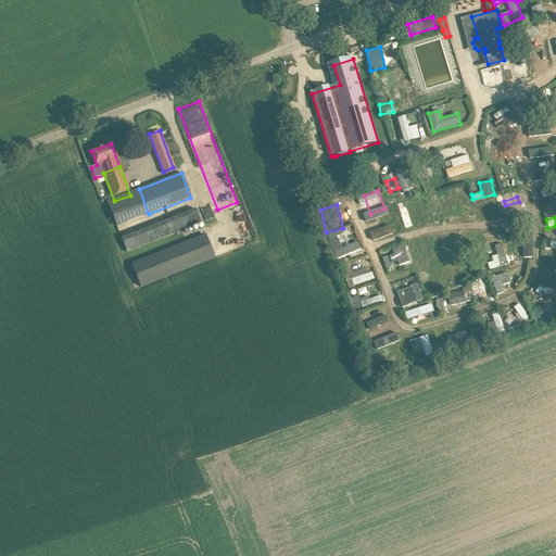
[(122,238),(128,252),(174,235),(168,219),(122,238)]
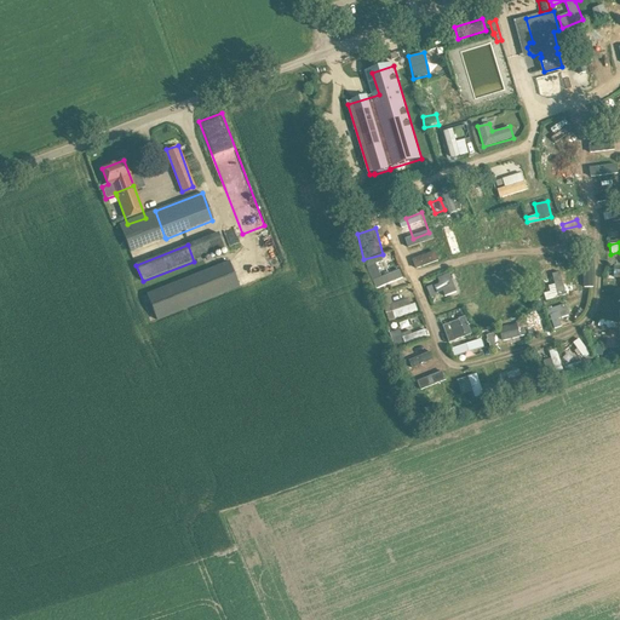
[(366,259),(373,288),(402,280),(400,269),(386,273),(383,254),(366,259)]
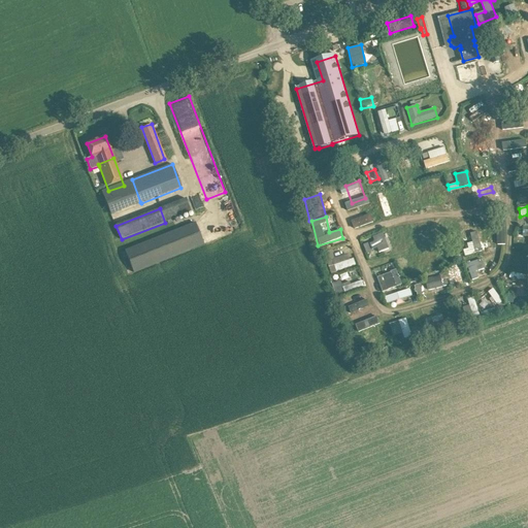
[(204,245),(195,223),(126,250),(133,273),(204,245)]
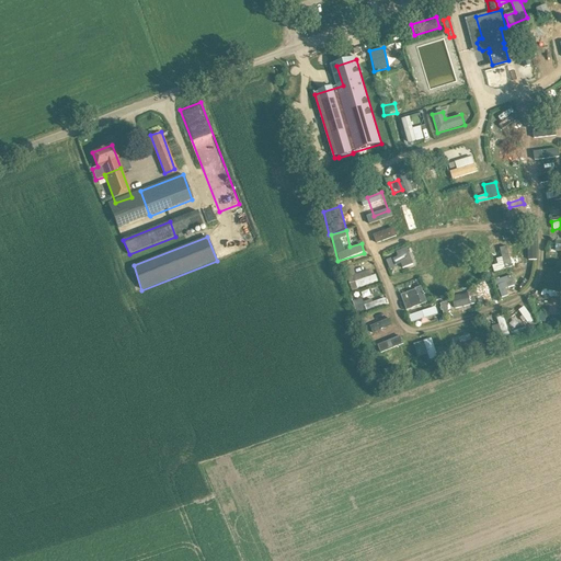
[(500,248),(502,256),(492,260),(495,272),(513,267),(506,245),(500,248)]
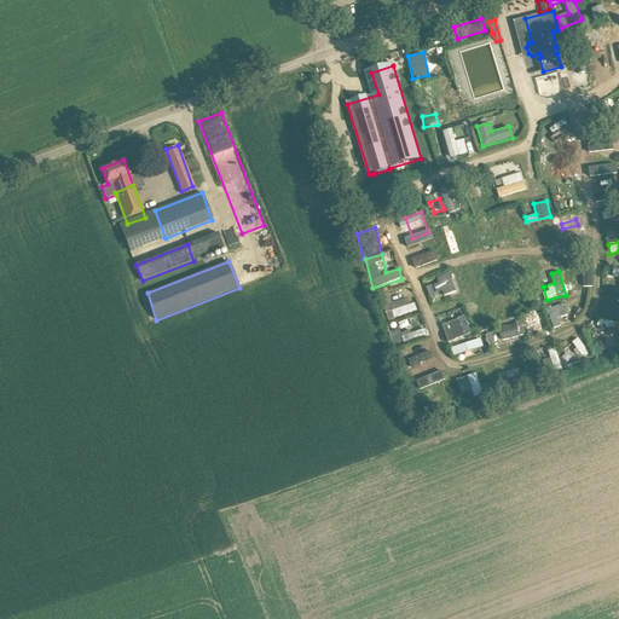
[(449,272),(440,276),(447,296),(456,293),(449,272)]
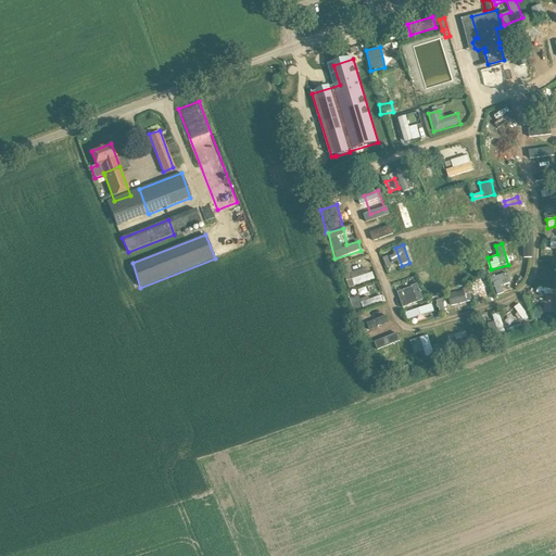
[(349,272),(353,286),(374,279),(369,265),(349,272)]
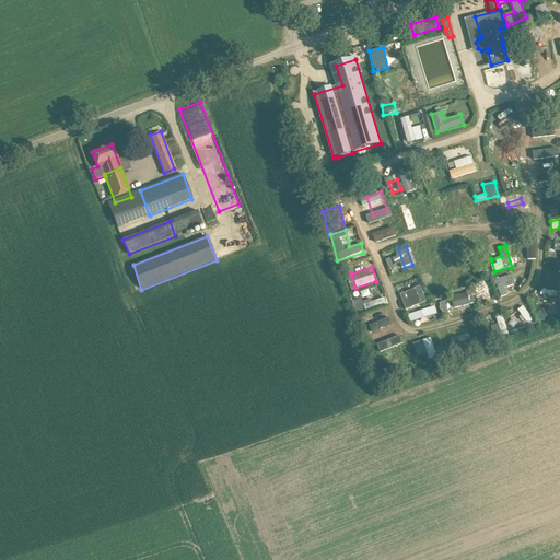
[(508,294),(505,287),(513,284),(510,275),(494,279),(500,298),(508,294)]
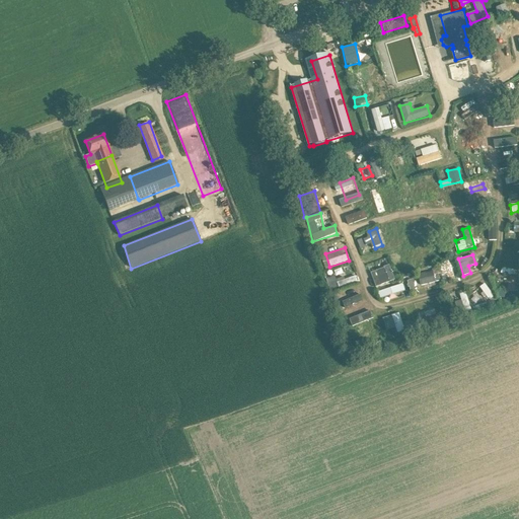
[(454,262),(441,263),(443,277),(456,275),(454,262)]
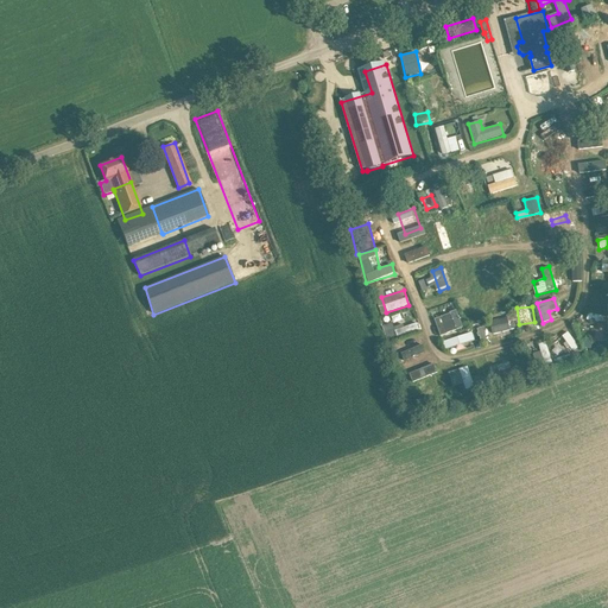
[(434,318),(441,337),(463,330),(457,310),(434,318)]
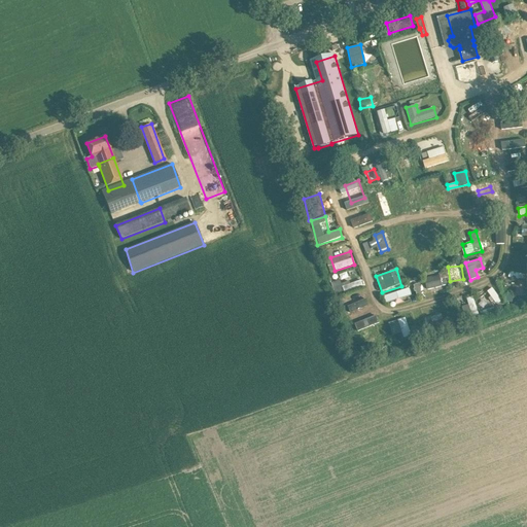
[(429,291),(447,283),(444,276),(426,284),(429,291)]
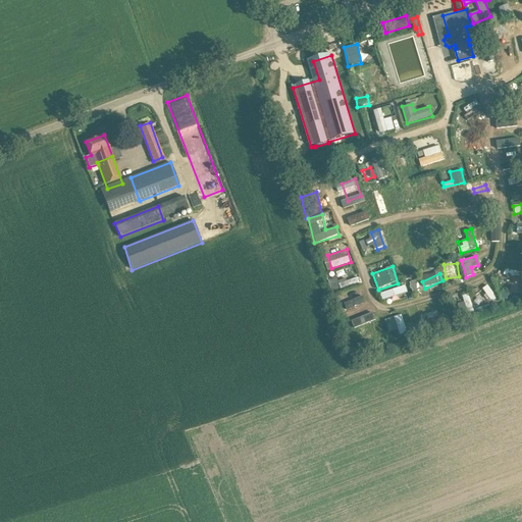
[(515,293),(519,278),(513,276),(510,292),(515,293)]
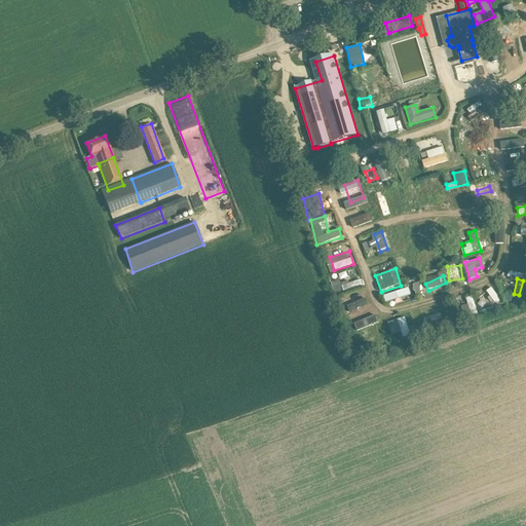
[(341,292),(363,287),(361,279),(339,285),(341,292)]
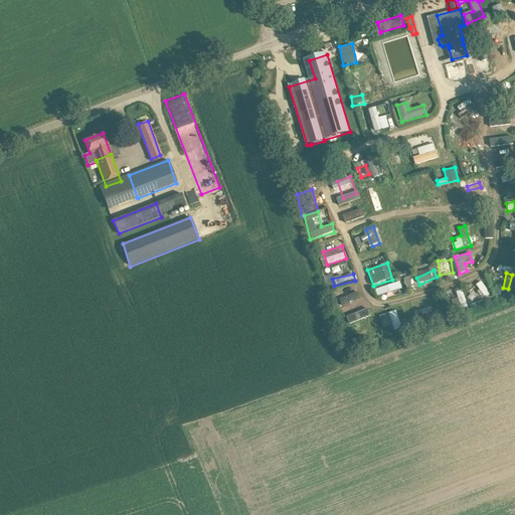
[(376,297),(402,289),(399,281),(374,289),(376,297)]
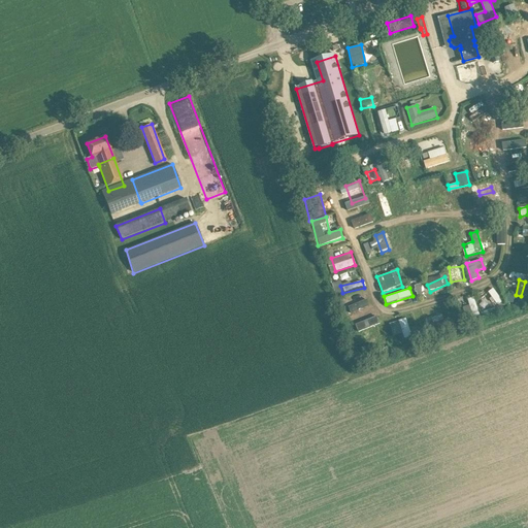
[(488,292),(496,304),(501,300),(493,288),(488,292)]
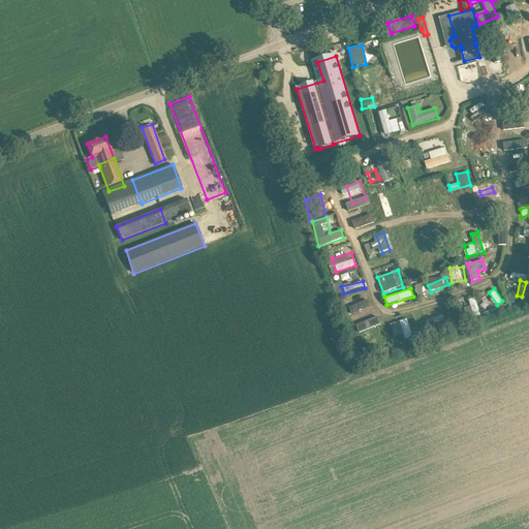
[(347,315),(363,309),(361,303),(344,308),(347,315)]
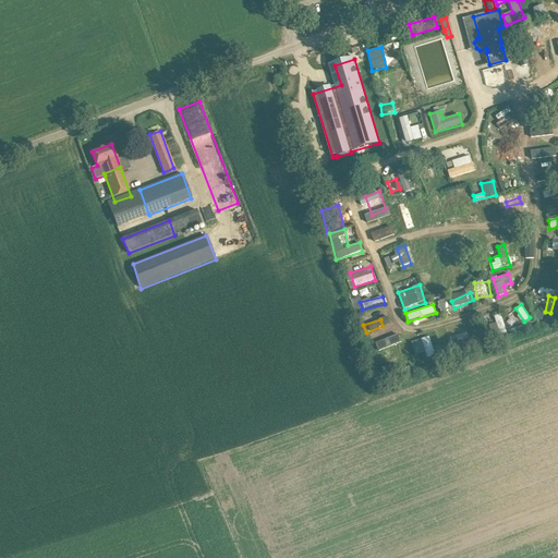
[(532,319),(526,320),(530,328),(535,326),(534,324),(532,319)]
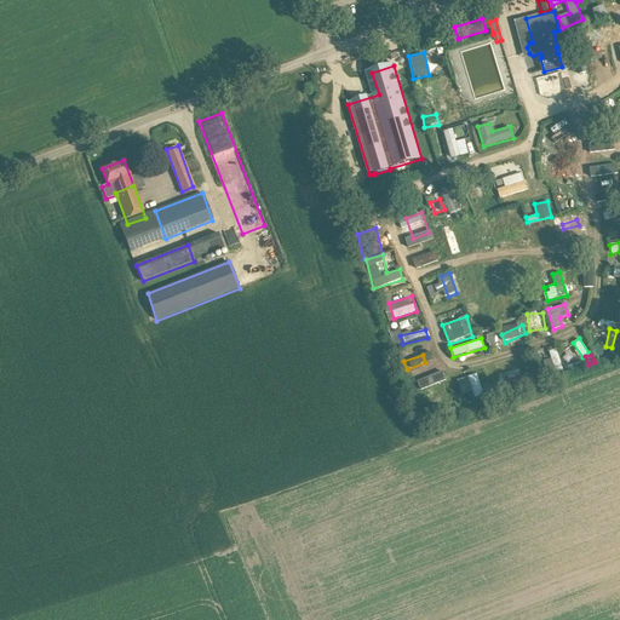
[(566,373),(583,367),(581,361),(564,367),(566,373)]
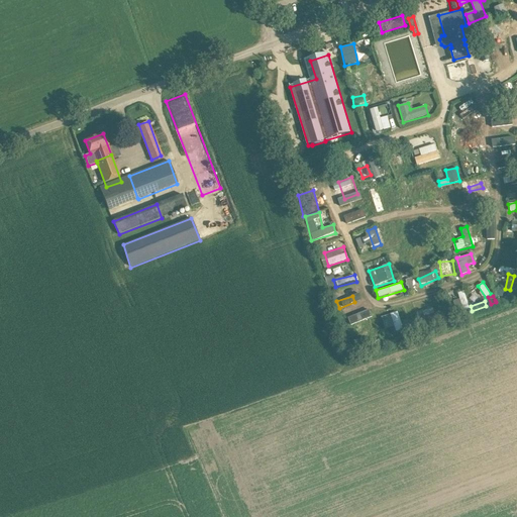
[(365,307),(352,310),(354,319),(367,316),(365,307)]
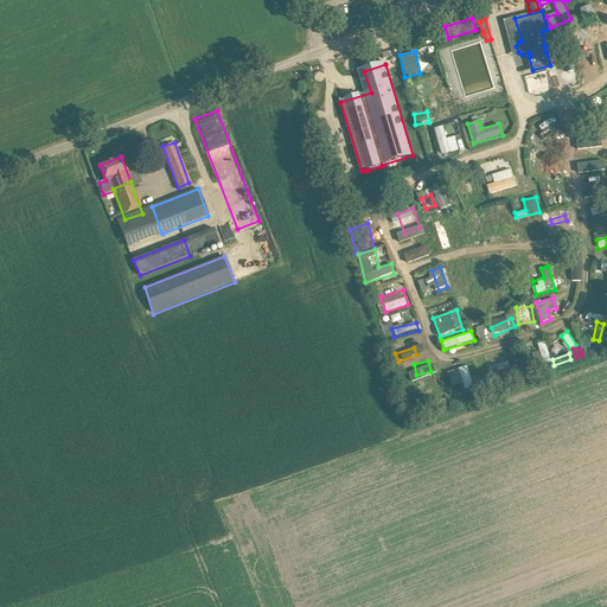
[(466,365),(447,372),(452,387),(460,384),(462,391),(473,387),(466,365)]
